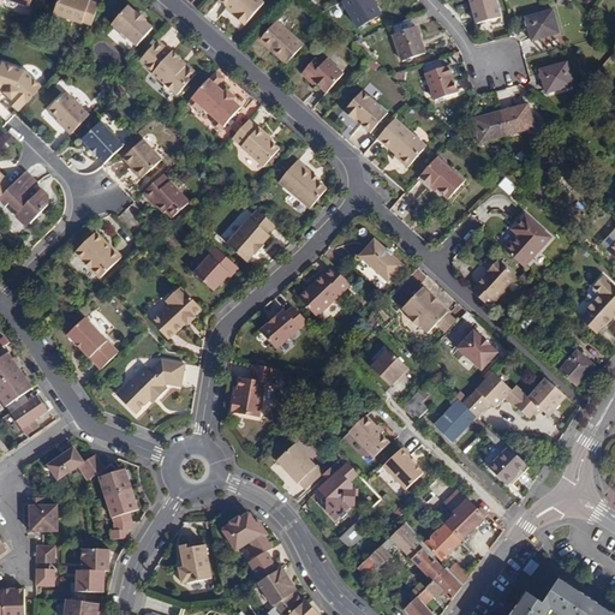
[(90,23),(97,4),(89,0),(57,0),(53,12),(82,22),(82,21),(90,23)]
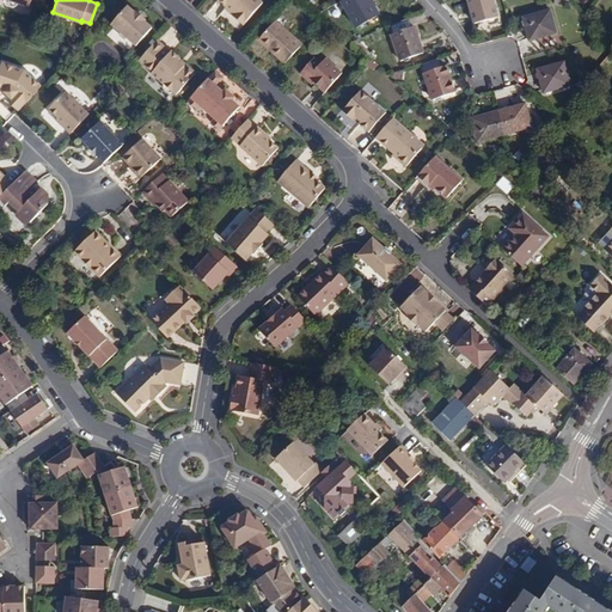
[(219,0),(220,0),(227,7),(236,14),(233,17),(244,26),(263,5),(257,0),(219,0)]
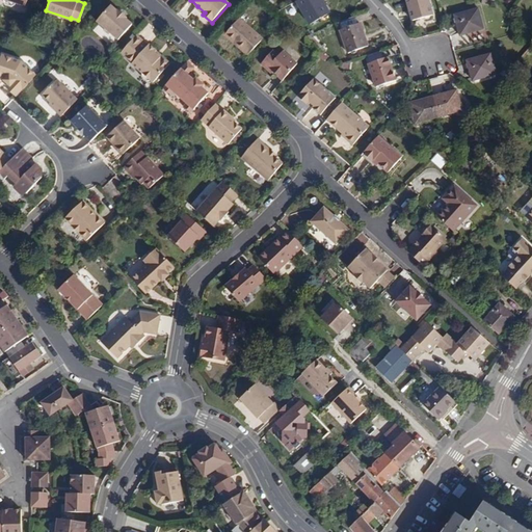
[(329,14),(321,0),(298,0),(296,1),(310,25),(329,14)]
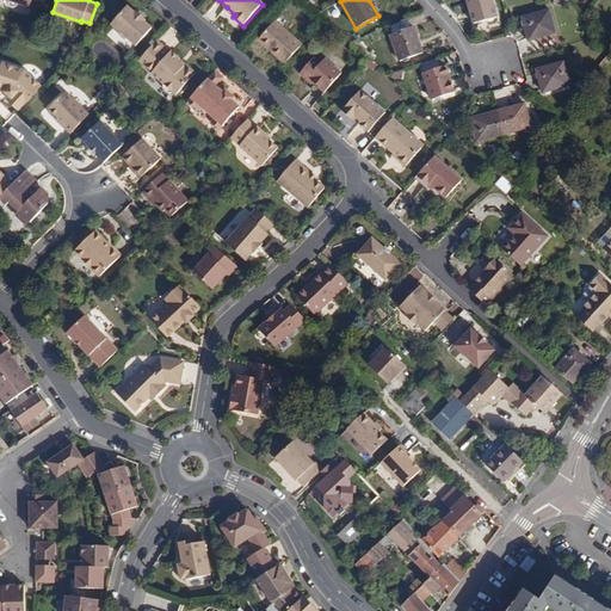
[(491,0),(467,0),(474,25),(497,19),(491,0)]
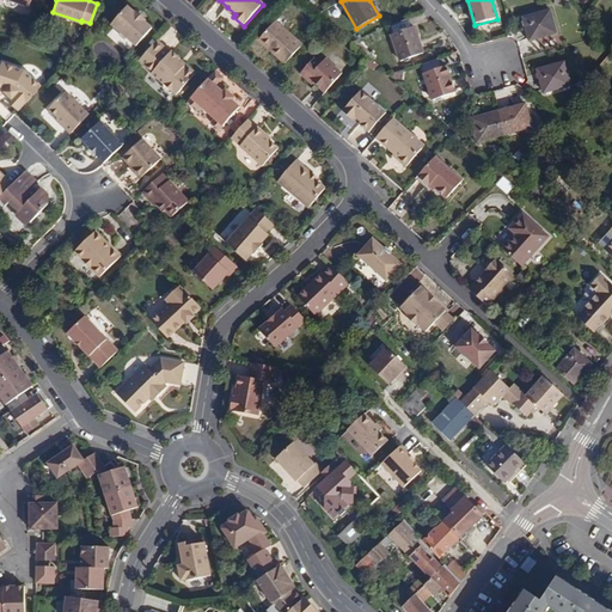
[(135,11),(128,5),(111,22),(136,44),(152,26),(146,20),(147,19),(136,10),(135,11)]
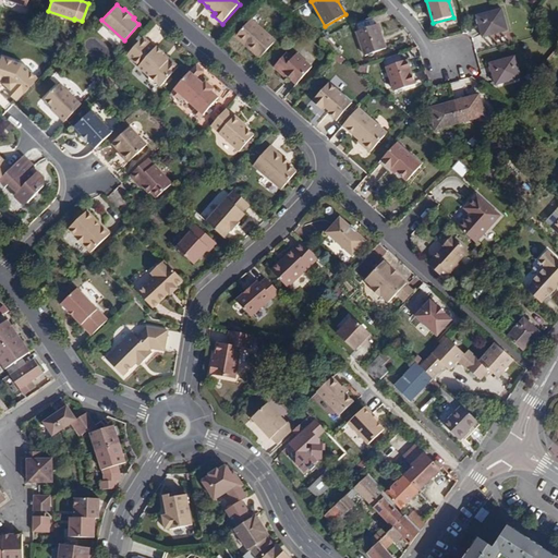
[(508,32),(501,9),(476,16),(482,38),(508,32)]
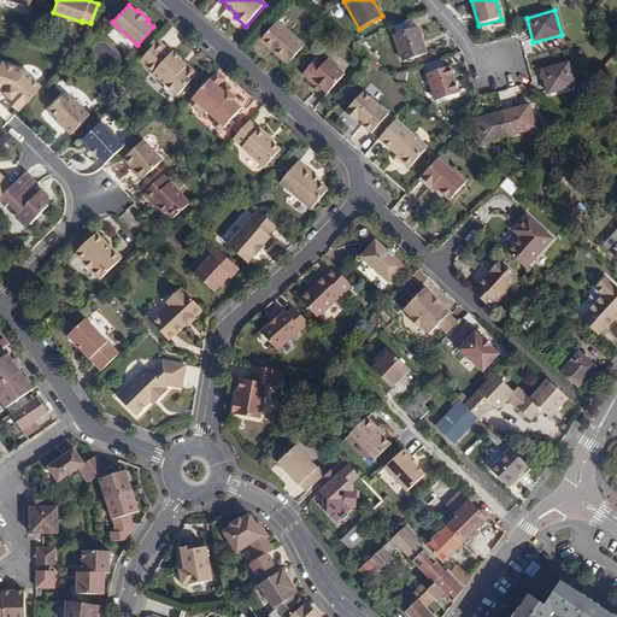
[(262,41),(282,59),(285,58),(291,63),(306,46),(278,22),(262,41)]
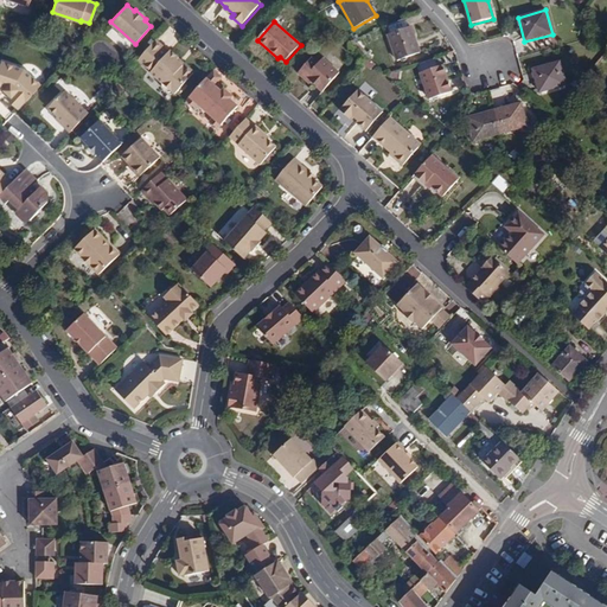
[(419,53),(410,27),(388,34),(397,61),(419,53)]
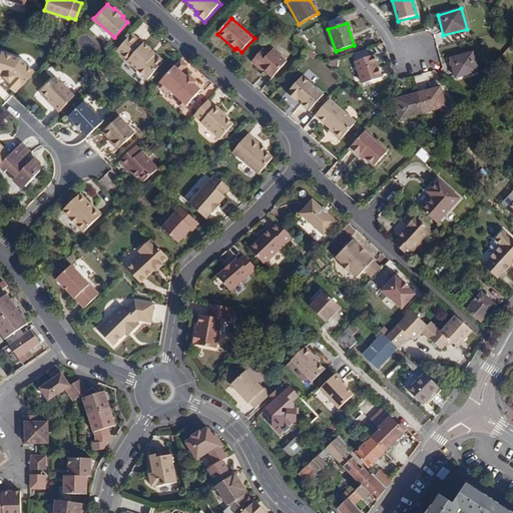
[(142,42),(131,32),(116,49),(127,59),(127,61),(136,69),(137,73),(141,77),(144,76),(147,78),(164,60),(156,53),(154,55),(149,50),(151,48),(144,42),(142,42)]
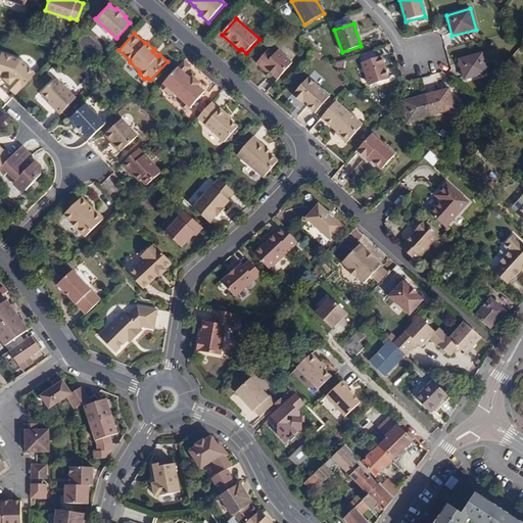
[(14,92),(34,72),(19,58),(0,50),(0,73),(3,75),(2,76),(7,80),(4,83),(14,92)]
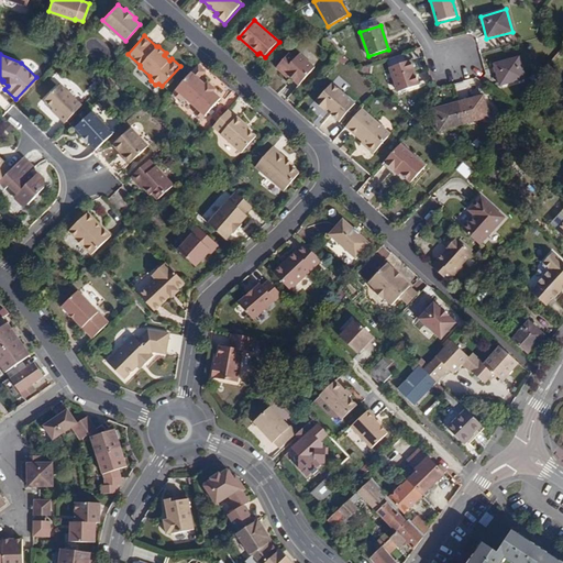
[(300,86),(316,69),(300,55),(296,61),(289,55),(277,68),(286,76),(287,75),(300,86)]
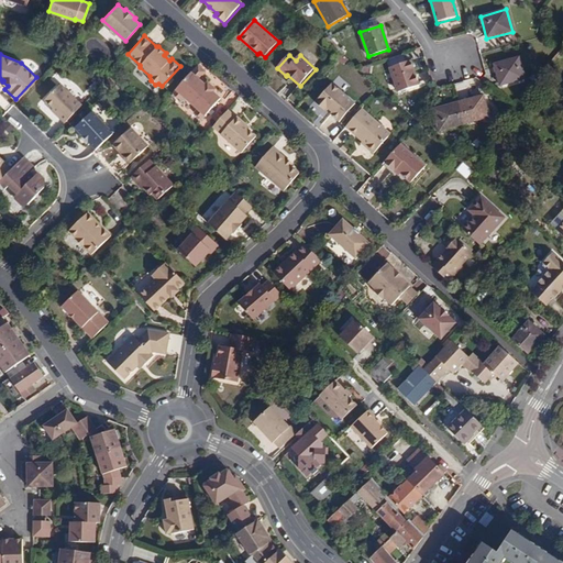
[(525,80),(519,58),(494,65),(500,87),(525,80)]
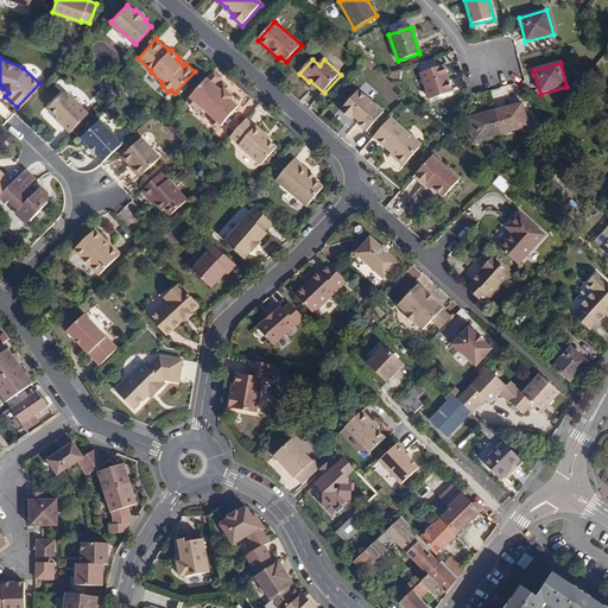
[(451,93),(443,67),(420,74),(430,100),(451,93)]
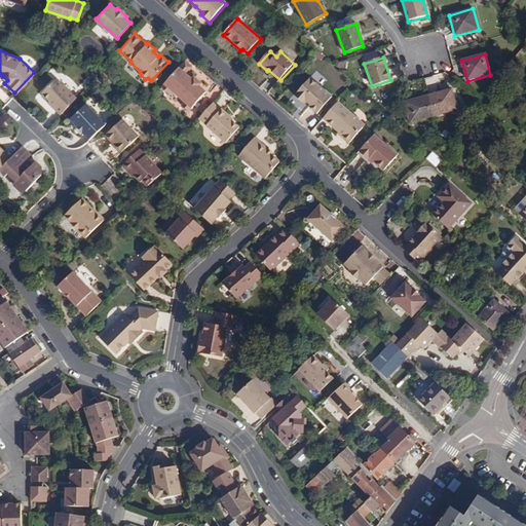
[(194,68),(187,62),(163,87),(170,94),(174,90),(186,102),(183,106),(190,112),(208,92),(200,86),(193,80),(187,75),(194,68)]
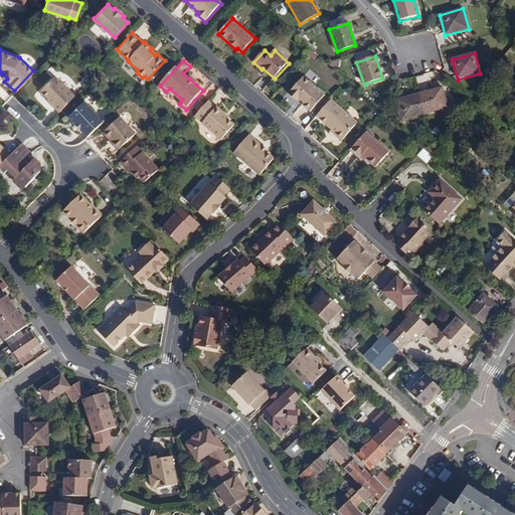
[(51,106),(58,112),(74,96),(53,75),(40,91),(48,98),(53,104),(51,106)]
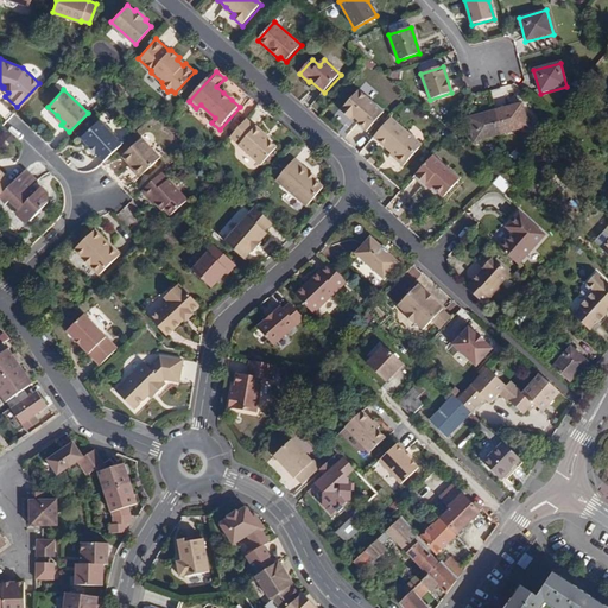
[(226,89),(223,93),(232,100),(234,97),(226,89)]
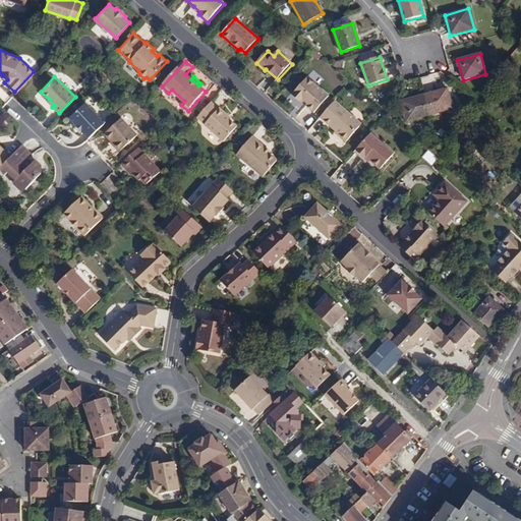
[(314,113),(329,97),(308,77),(292,96),(301,103),(303,100),(308,104),(306,106),(314,113)]
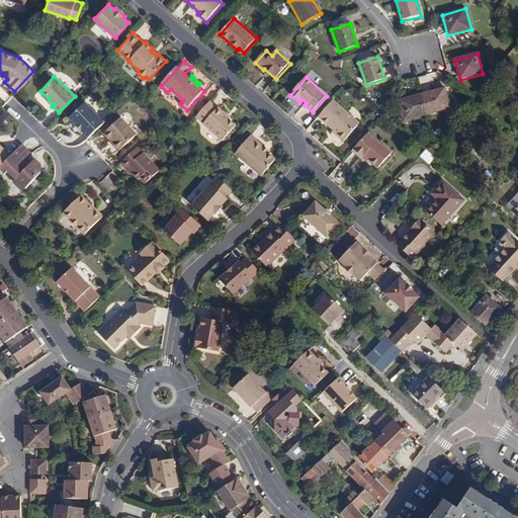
[(445,88),(422,95),(427,114),(450,108),(445,88)]
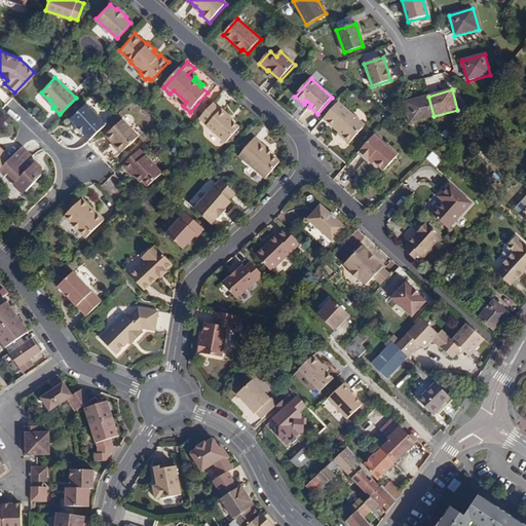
[(434,116),(428,97),(406,103),(411,122),(434,116)]
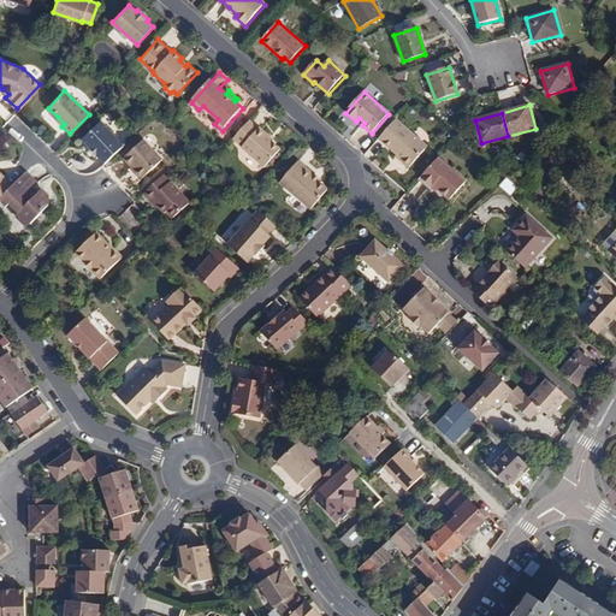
[(427,148),(397,120),(380,140),(397,155),(402,160),(400,161),(408,170),(427,148)]
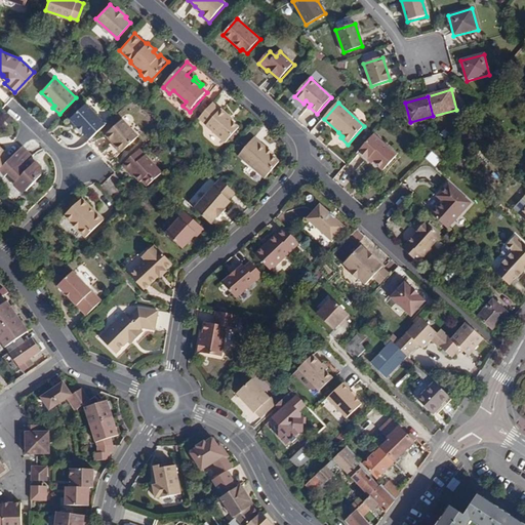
[(69,119),(87,138),(104,124),(84,104),(69,119)]
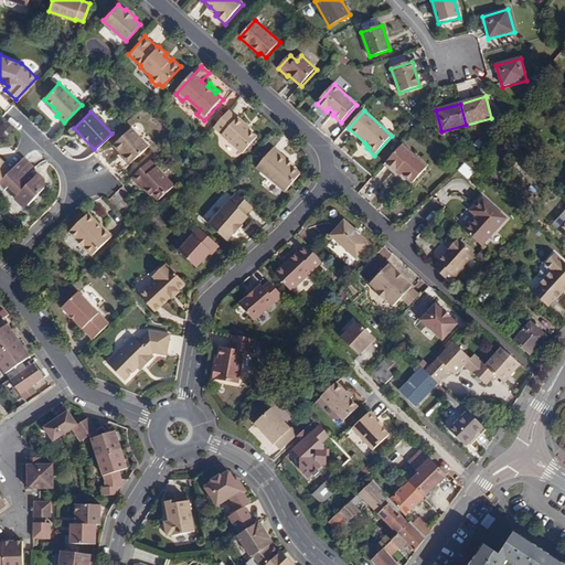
[(245,124),(230,112),(214,128),(223,136),(223,137),(244,155),(258,138),(251,131),(245,127),(245,124)]
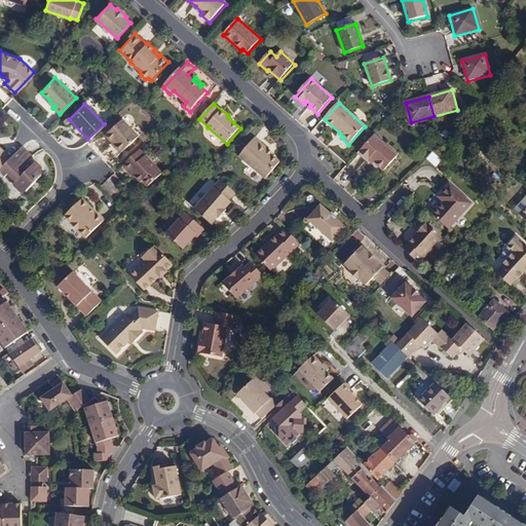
[(0,114),(0,117),(7,127),(14,122),(5,110),(0,114)]
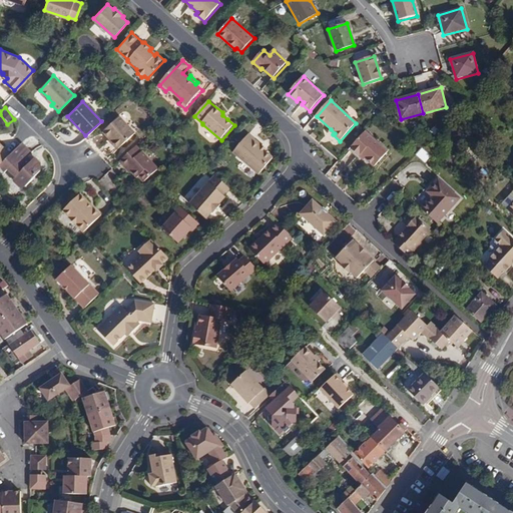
[(108,139),(115,147),(116,148),(132,132),(117,116),(101,132),(108,139)]
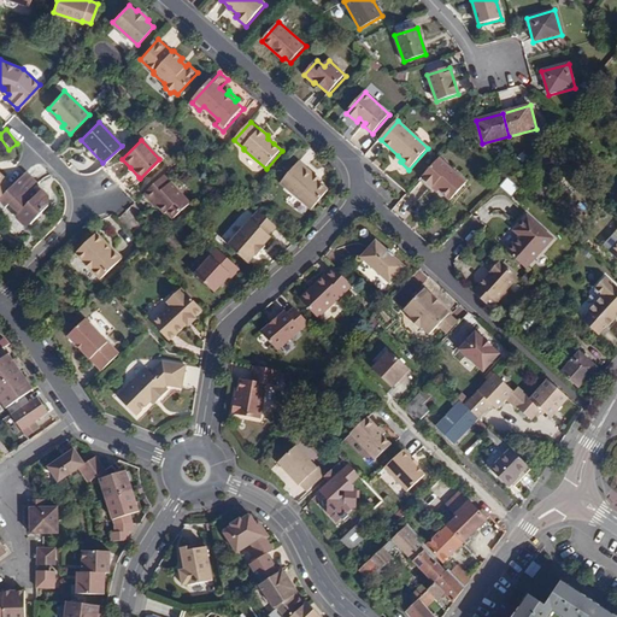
[(466,183),(440,159),(422,178),(433,189),(435,187),(440,191),(451,201),(466,183)]
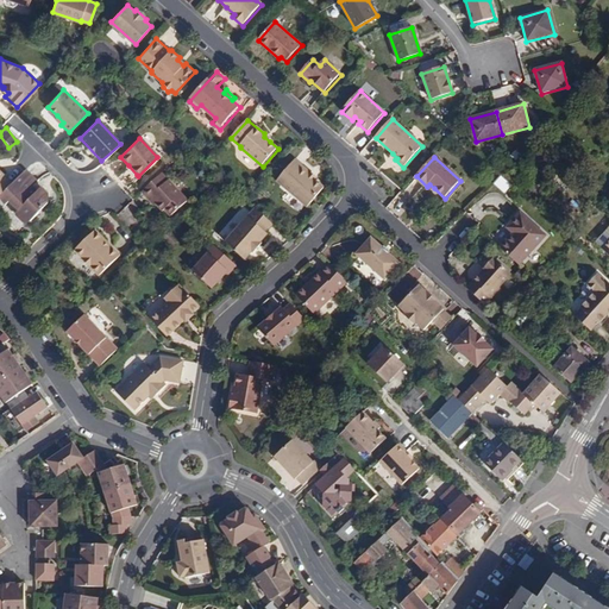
[(309,176),(312,174),(296,161),(277,182),(308,208),(324,188),(315,181),(309,176)]
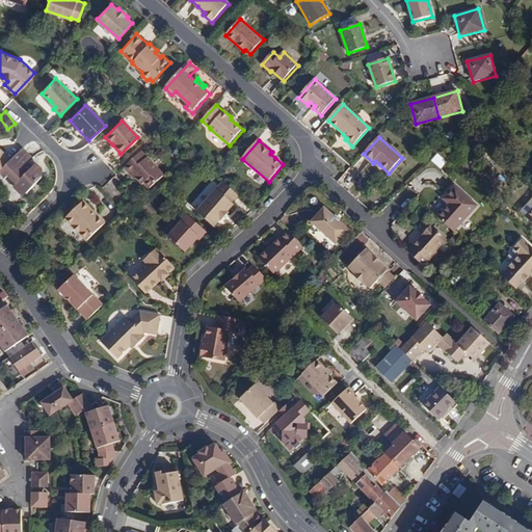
[(117,155),(120,153),(112,144),(110,147),(117,155)]
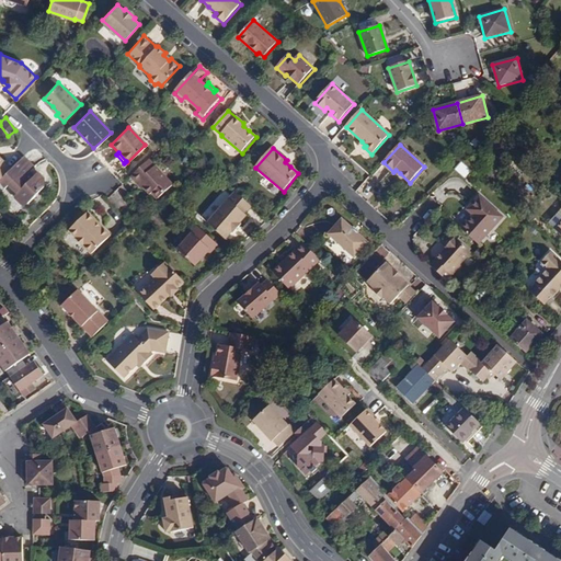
[(34,165),(23,155),(21,156),(10,168),(1,178),(7,184),(8,183),(16,191),(15,194),(15,196),(21,202),(27,202),(44,185),(42,174),(37,170),(34,174),(30,170),(34,165)]
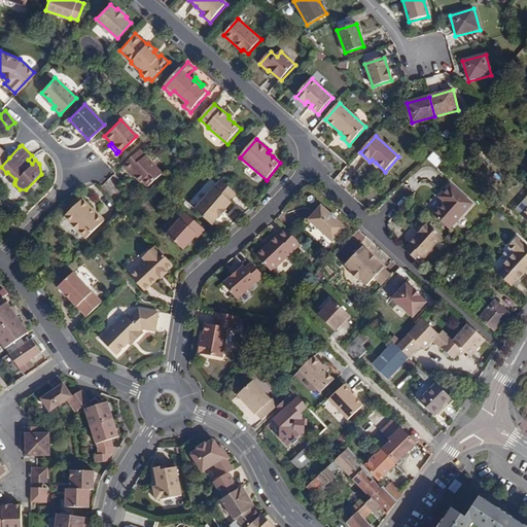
[(437,154),(442,159),(450,149),(446,145),(437,154)]
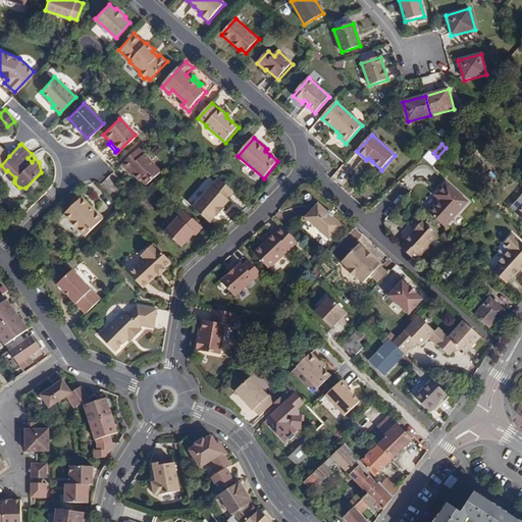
[(0,165),(1,165),(9,156),(3,150),(3,149),(0,146),(0,165)]
